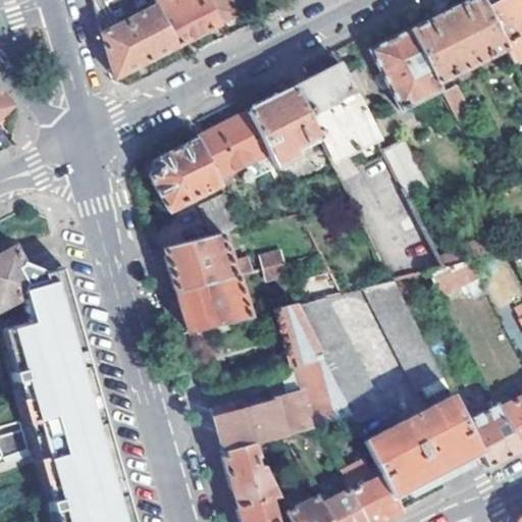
[(91,0),(99,27),(150,0),(91,0)]
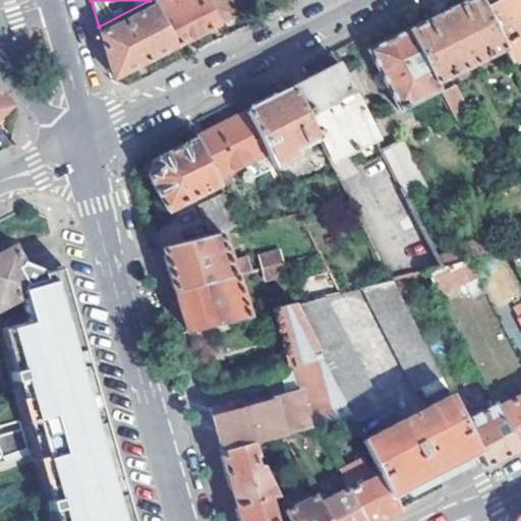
[(154,0),(150,0),(99,26),(114,77),(177,45),(157,5),(154,0)]
